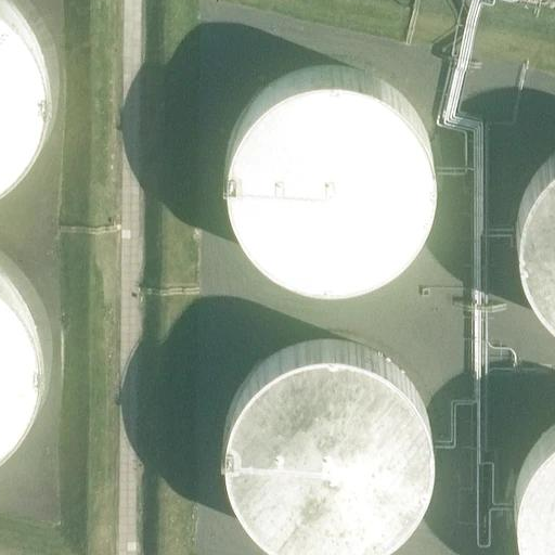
[(46,69),(44,64),(43,59),(42,53),(40,48),(38,42),(36,38),(34,33),(29,26),(25,18),(22,14),(18,10),(14,7),(11,2),(8,0),(0,0),(0,172),(1,172),(5,169),(10,166),(13,162),(17,158),(23,152),(24,150),(27,145),(30,140),(34,136),(36,130),(38,126),(41,118),(42,113),(43,107),(44,102),(46,97),(46,91),(47,86),(47,80),(46,75),(46,69)]
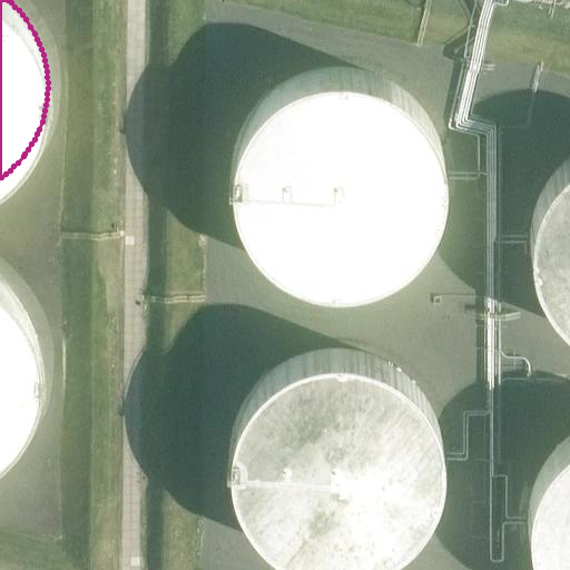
[(444,168),(444,163),(443,158),(442,153),(441,147),(440,141),(439,139),(438,134),(435,129),(433,124),(430,119),(428,115),(424,110),(421,106),(418,101),(413,97),(408,91),(403,88),(399,85),(392,80),(386,78),(384,77),(380,75),(374,72),(366,70),(361,69),(353,67),(347,67),(342,66),(336,66),(331,66),(325,67),(320,68),(315,69),(310,70),(302,72),(296,75),(292,77),(286,79),(282,82),(275,87),(271,90),(266,94),(263,97),(258,101),(253,108),(251,112),(247,117),(246,119),(243,124),(241,129),(238,134),(237,139),(235,145),(234,149),(233,153),(233,158),(232,164),(232,169),(232,175),(232,179),(232,185),(233,190),(234,196),(235,202),(237,207),(238,212),(241,217),(243,222),(246,227),(248,232),(252,236),(257,243),(261,246),(265,251),(268,254),(273,257),(277,261),(282,264),(287,266),(292,268),(294,269),(302,273),(307,275),(312,276),(317,277),(323,278),(328,279),(334,279),(340,279),(345,279),(347,279),(356,278),(361,277),(366,275),(374,273),(380,271),(387,267),(392,265),(396,262),(403,257),(408,254),(412,249),(415,246),(419,242),(423,237),(425,233),(429,228),(432,224),(434,219),(436,214),(439,208),(440,204),(441,198),(443,193),(443,187),(444,185),(444,179),(444,174),(444,168)]
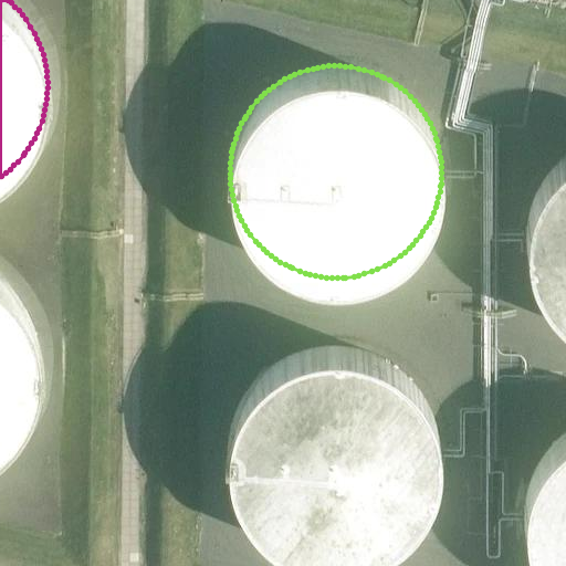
[(565,154),(565,155),(559,159),(556,164),(552,167),(551,169),(548,171),(545,176),(543,180),(538,188),(536,192),(534,197),(532,202),(530,208),(530,210),(528,216),(527,218),(526,223),(526,229),(526,232),(526,238),(526,243),(526,248),(527,253),(527,257),(528,262),(530,266),(532,272),(534,280),(536,282),(538,287),(541,292),(542,294),(545,299),(548,303),(552,307),(557,313),(562,317),(565,321),(565,154)]
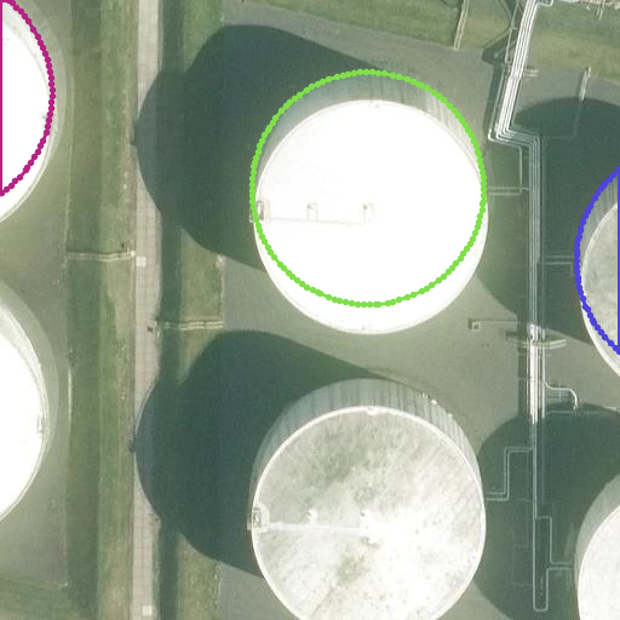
[(0,491),(1,489),(6,486),(11,481),(15,476),(21,469),(24,464),(27,459),(30,453),(33,448),(35,442),(38,436),(39,430),(40,424),(41,418),(42,412),(44,406),(44,400),(44,391),(42,385),(42,379),(41,373),(40,367),(38,361),(36,355),(34,349),(33,346),(30,340),(27,336),(24,329),(21,325),(18,322),(12,315),(9,311),(4,306),(0,303),(0,491)]
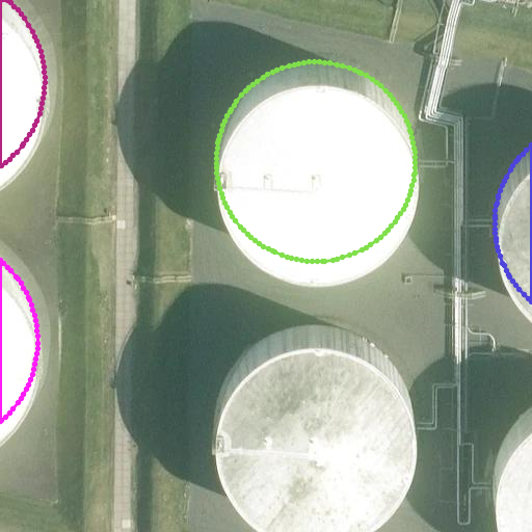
[(213,425),(214,430),(214,437),(215,445),(217,450),(218,455),(220,460),(221,464),(222,467),(225,472),(228,476),(231,480),(234,484),(237,488),(240,493),(243,497),(247,500),(254,505),(258,507),(262,510),(266,513),(271,515),(275,517),(281,520),(286,521),(290,522),(295,523),(300,524),(306,525),(311,525),(318,525),(323,525),(328,524),(334,523),(339,522),(344,521),(348,519),(355,515),(361,513),(365,511),(369,508),(373,505),(377,502),(381,499),(383,497),(387,494),(391,489),(394,485),(396,481),(399,477),(403,470),(405,466),(407,460),(408,456),(410,451),(411,446),(413,444),(413,439),(414,433),(414,428),(414,423),(414,420),(414,416),(413,410),(411,405),(410,400),(409,395),(407,390),(406,386),(404,380),(401,376),(399,372),(396,368),(393,364),(390,360),(387,355),(382,352),(378,348),(375,345),(371,342),(366,339),(362,337),(357,335),(352,333),(348,330),(341,328),(336,326),(330,326),(325,325),(320,324),(315,324),(310,324),(304,325),(299,325),(294,326),(290,327),(282,329),(277,331),(272,334),(268,336),(263,338),(259,341),(255,344),(250,347),(246,350),(243,353),(239,357),(236,362),(233,365),(230,370),(228,374),(224,378),(222,383),(220,388),(218,393),(217,397),(216,400),(215,405),(214,410),(214,415),(214,420),(213,425)]
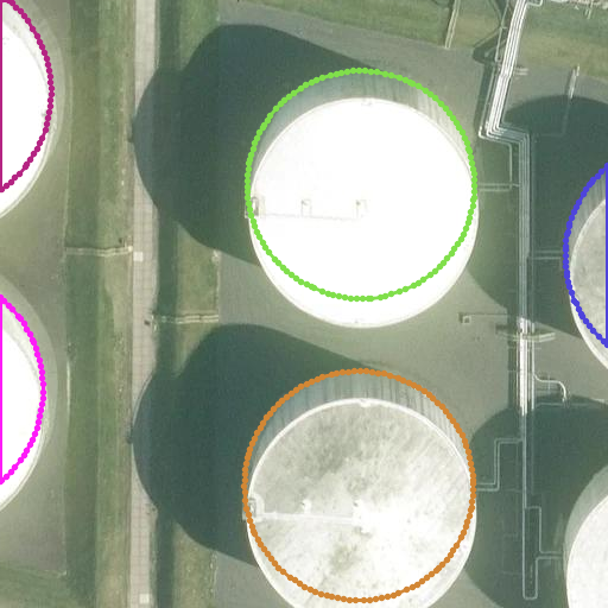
[(607,607),(607,463),(607,464),(601,470),(594,476),(590,481),(587,486),(581,493),(577,500),(574,505),(570,513),(569,519),(568,521),(567,527),(564,533),(564,536),(563,542),(563,548),(563,553),(563,559),(563,562),(563,568),(564,574),(564,577),(565,582),(568,588),(569,594),(570,596),(572,602),(575,607),(607,607)]
